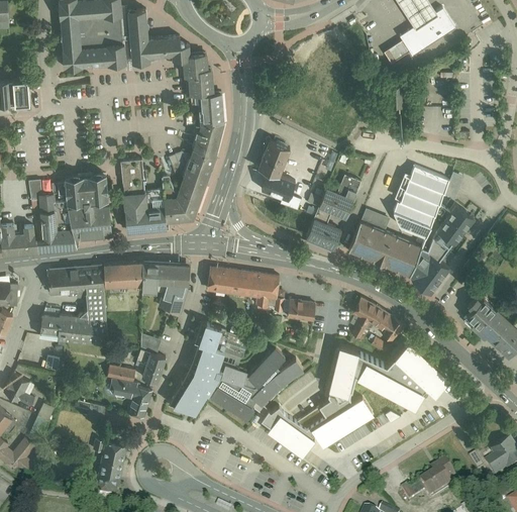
[(120,0),(57,0),(63,72),(125,68),(121,7),(120,0)]
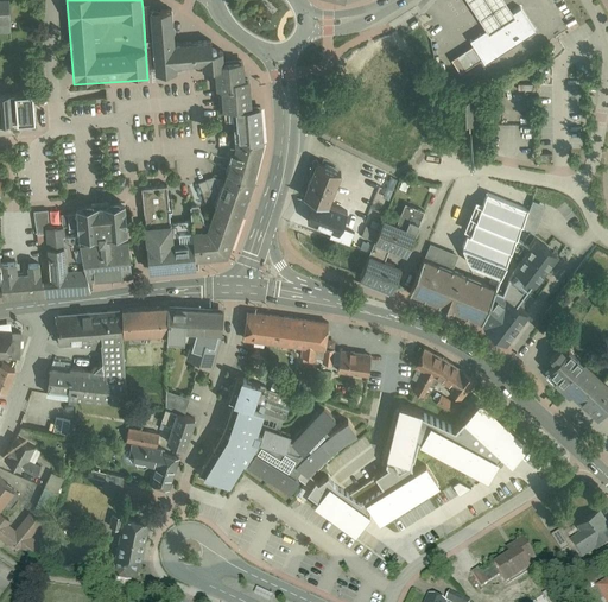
[(466,0),(487,32),(513,17),(501,0),(466,0)]
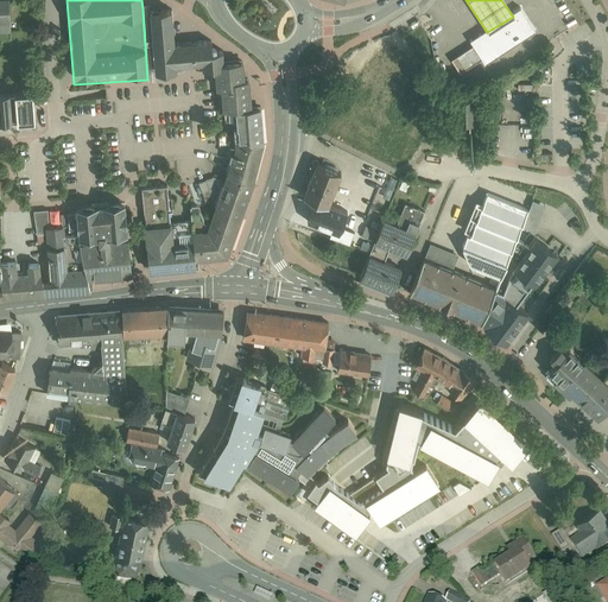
[(8,6),(0,6),(0,36),(10,37),(8,6)]
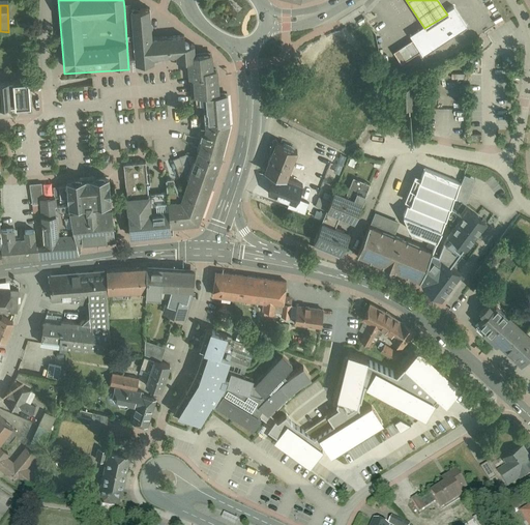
[(131,6),(124,7),(128,69),(129,74),(136,73),(136,68),(131,10),(131,6)]
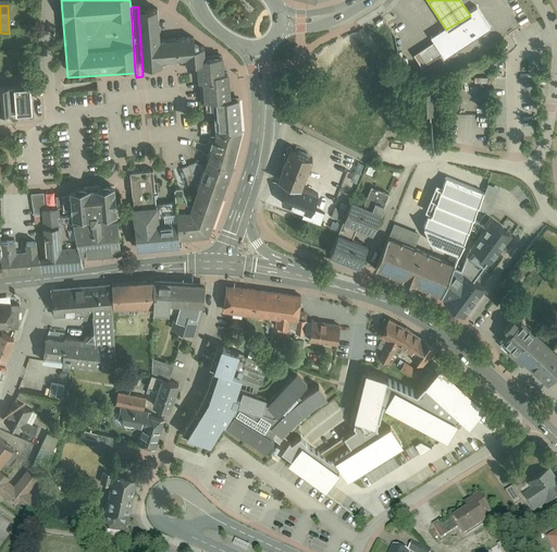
[(138,11),(143,72),(162,70),(162,69),(169,65),(169,63),(177,62),(177,64),(185,66),(196,65),(205,64),(203,59),(203,45),(194,38),(160,40),(160,39),(158,10),(143,10),(138,11)]
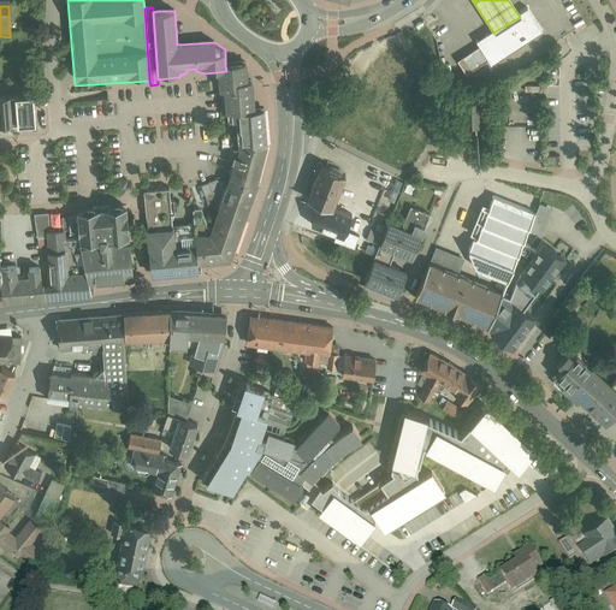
[(543,36),(527,12),(520,17),(493,33),(475,43),(480,51),(489,64),(491,69),(543,36)]
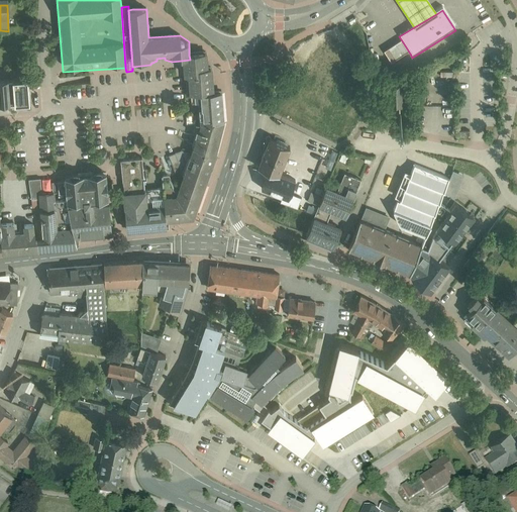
[(319,85),(344,57),(328,42),(303,72),(319,85)]
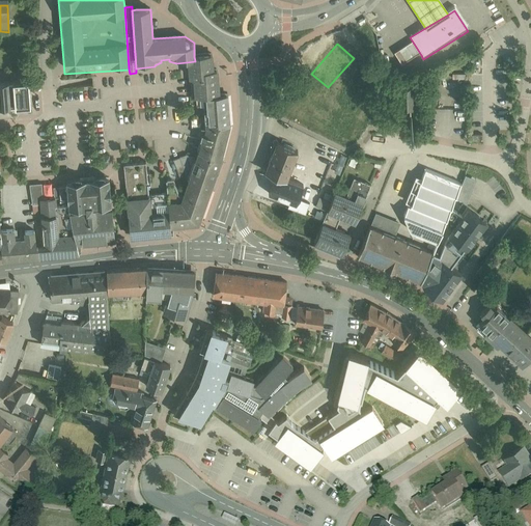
[(421,55),(414,44),(395,55),(402,66),(421,55)]
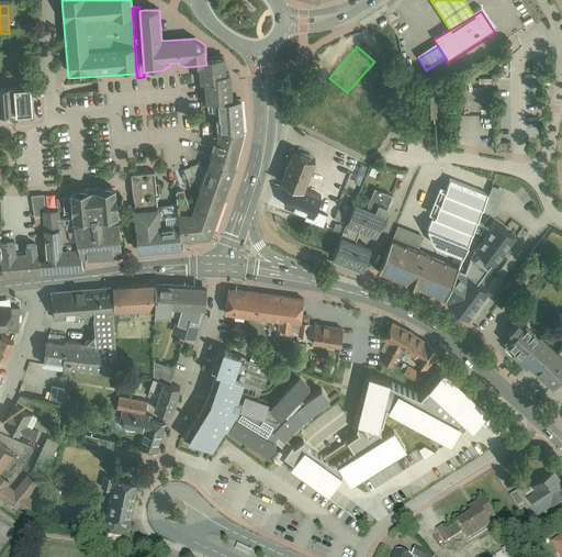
[(206,65),(198,66),(199,85),(202,85),(202,87),(203,103),(214,103),(232,102),(232,86),(231,75),(225,75),(225,58),(205,59),(206,65)]
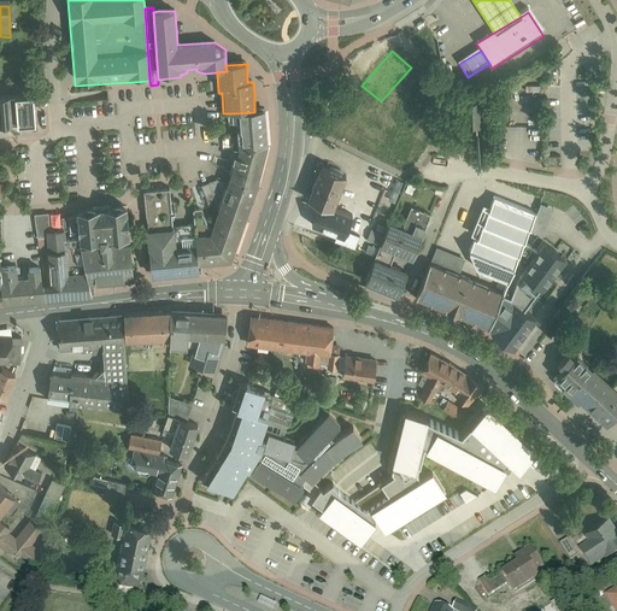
[(0,100),(0,130),(37,128),(35,99),(0,100)]
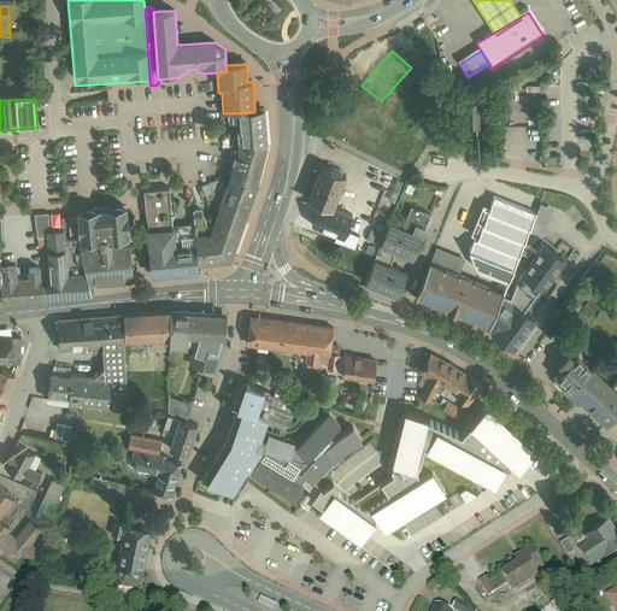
[(265,111),(254,112),(235,113),(238,144),(238,148),(266,147),(266,129),(265,111)]
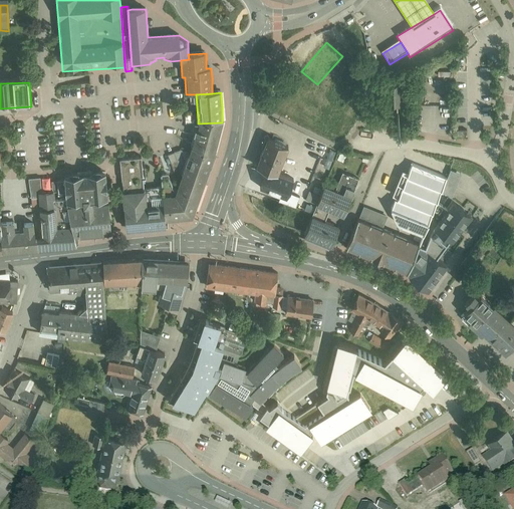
[(222,122),(198,123),(191,148),(214,156),(222,122)]
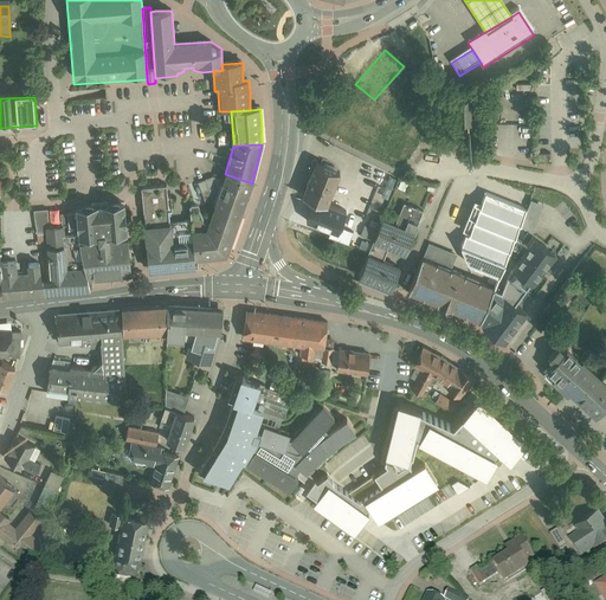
[(314,166),(298,205),(329,215),(343,176),(314,166)]
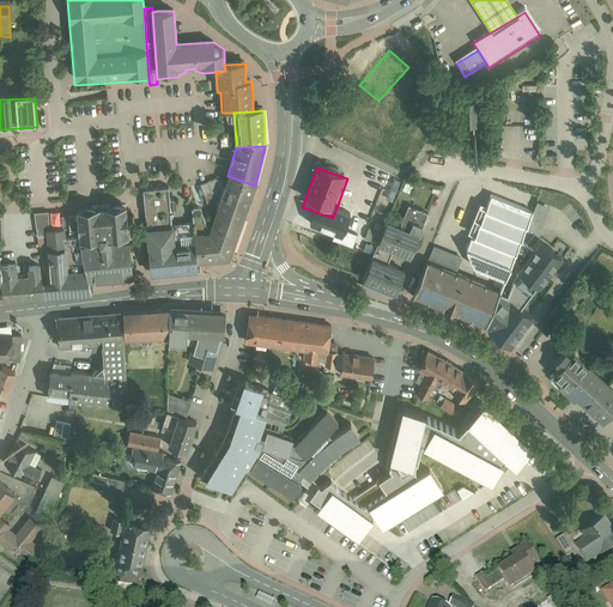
[(194,235),(198,265),(230,262),(255,186),(228,176),(210,232),(194,235)]
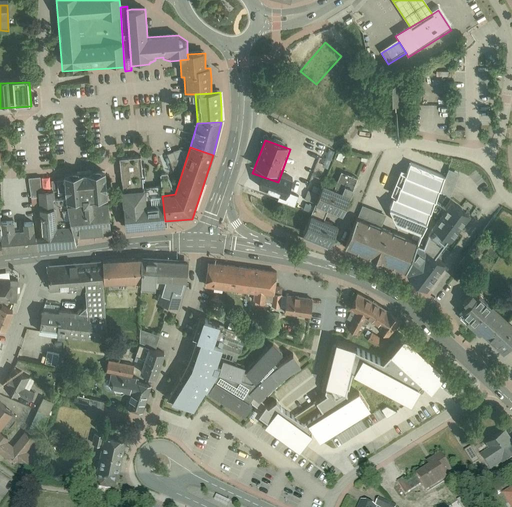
[(165,229),(165,221),(162,196),(161,189),(142,190),(140,159),(129,160),(119,161),(126,233),(135,232),(165,229)]
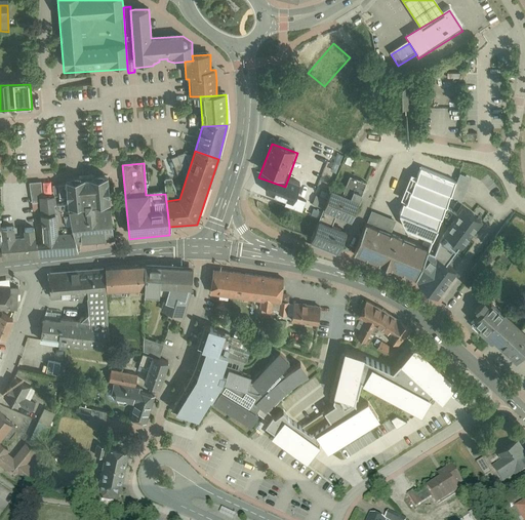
[(456,185),(421,170),(416,180),(412,177),(401,203),(405,204),(399,215),(406,233),(432,242),(456,185)]
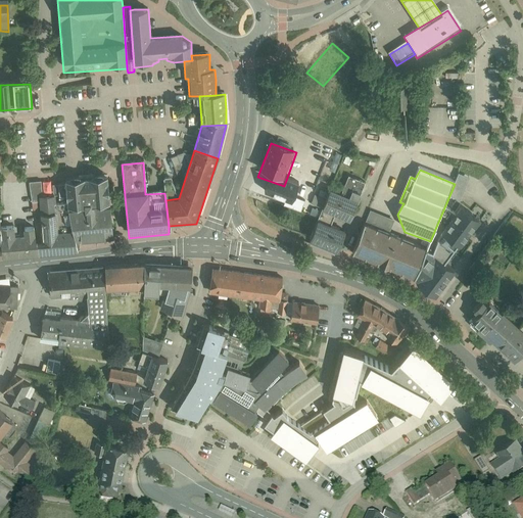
[(73,232),(76,241),(95,240),(112,238),(109,206),(104,206),(104,203),(109,202),(106,175),(85,177),(64,179),(64,185),(66,204),(73,232)]
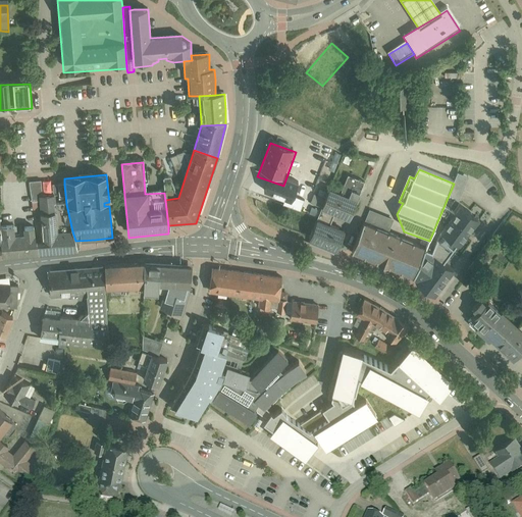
[(283,186),(257,176),(250,196),(284,208),(283,211),(301,217),(305,206),(295,203),(299,192),(283,186)]
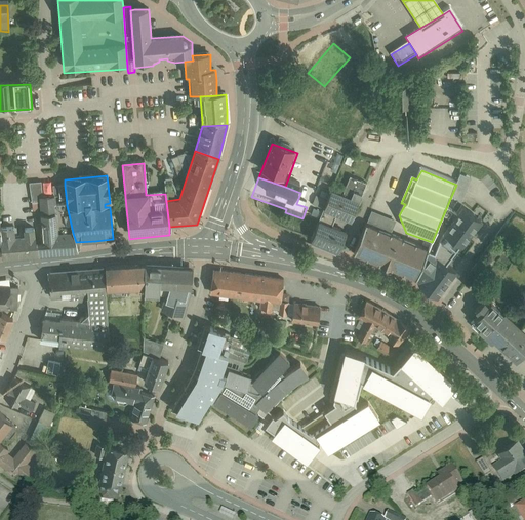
[(472,183),(460,177),(451,200),(462,204),(472,183)]
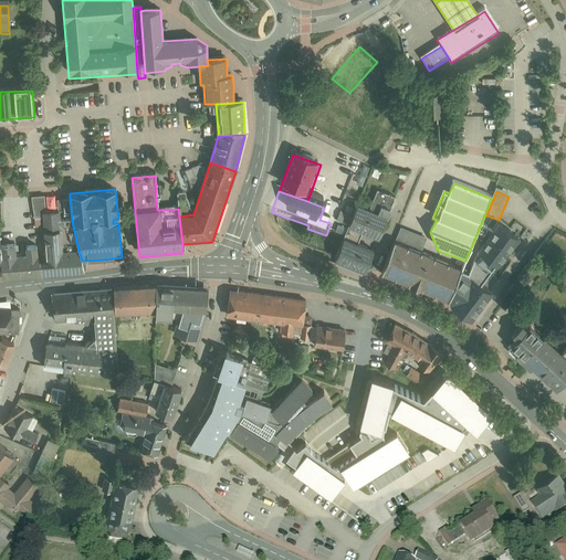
[(182,193),(177,194),(178,209),(179,217),(194,214),(182,193)]
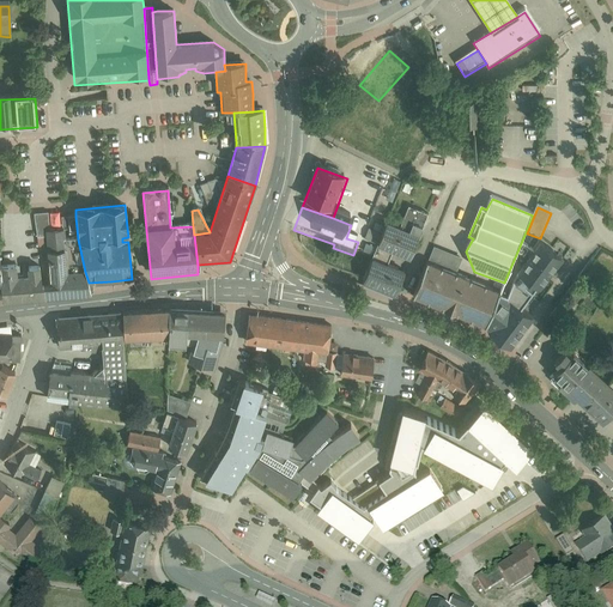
[(387,224),(372,260),(389,267),(393,255),(411,262),(428,218),(408,210),(401,229),(387,224)]
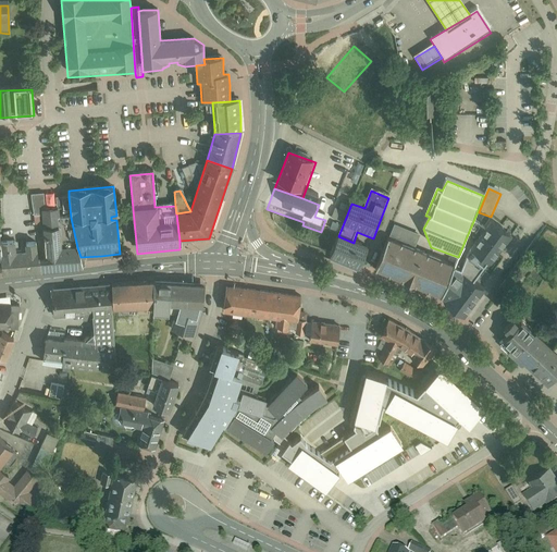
[(41,212),(44,212),(44,196),(31,197),(31,198),(34,219),(41,218),(41,212)]
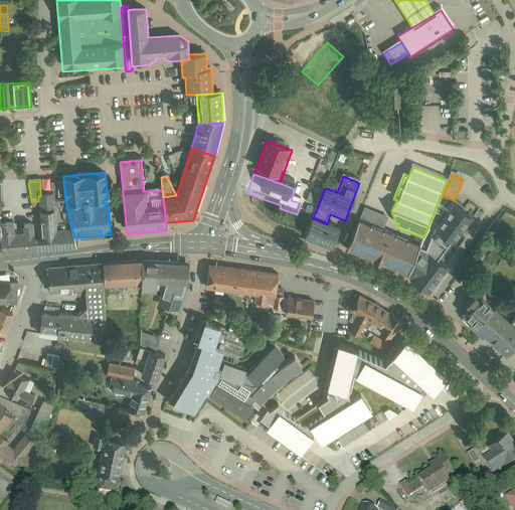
[(65,201),(63,182),(56,182),(56,184),(51,184),(51,195),(55,195),(55,202),(65,201)]
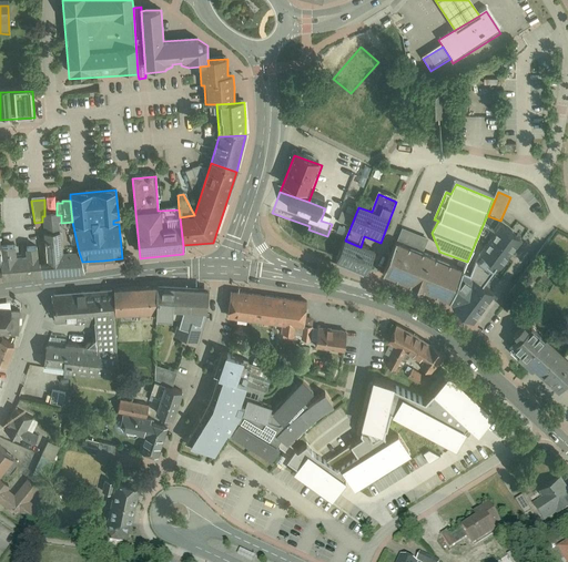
[(42,279),(84,276),(82,262),(79,252),(62,253),(61,223),(61,215),(57,215),(44,216),(42,216),(42,222),(43,234),(43,244),(44,255),(41,255),(42,279)]
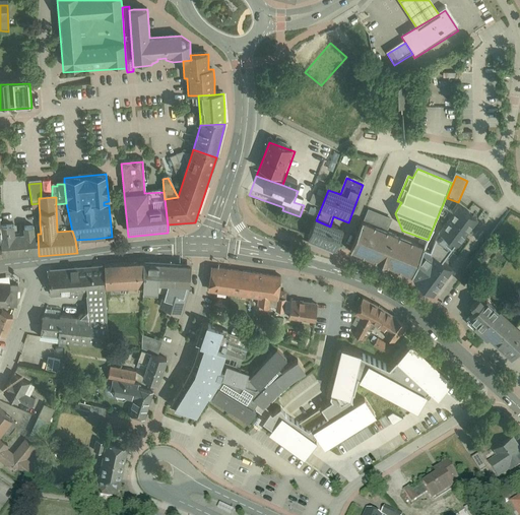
[(426,250),(412,280),(432,295),(452,269),(447,264),(460,248),(479,221),(455,203),(447,200),(426,250)]
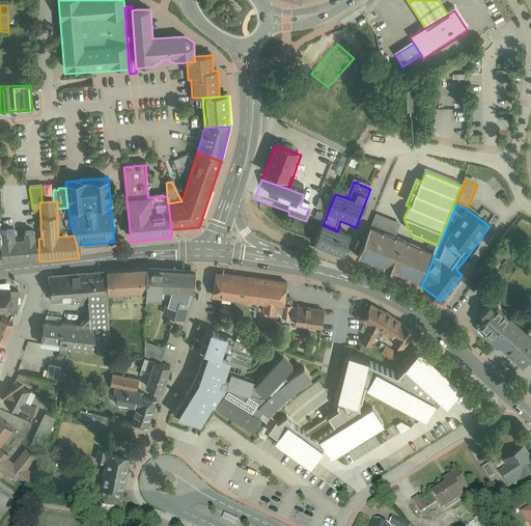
[(67,208),(57,209),(58,237),(74,236),(67,208)]
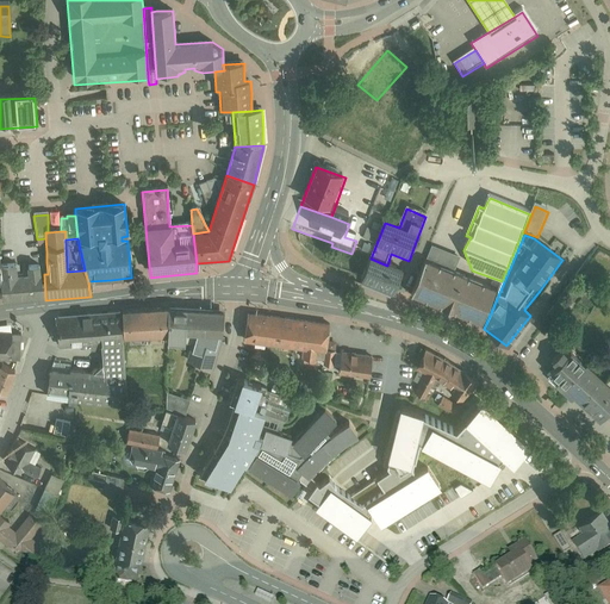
[(371,259),(361,285),(394,297),(403,272),(387,266),(371,259)]
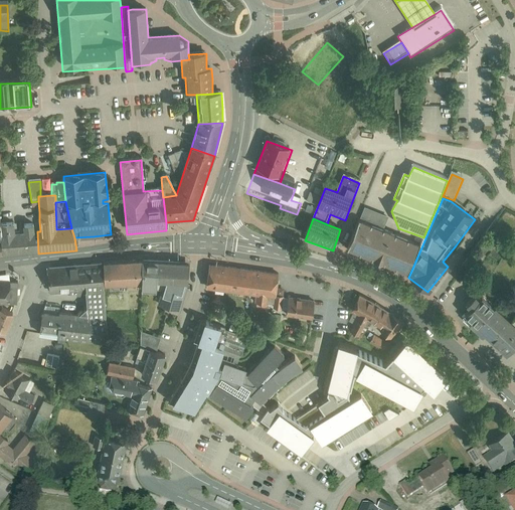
[(0,222),(0,233),(1,256),(20,255),(38,253),(37,231),(34,231),(33,224),(22,225),(22,231),(19,231),(15,231),(15,222),(4,223),(0,222)]
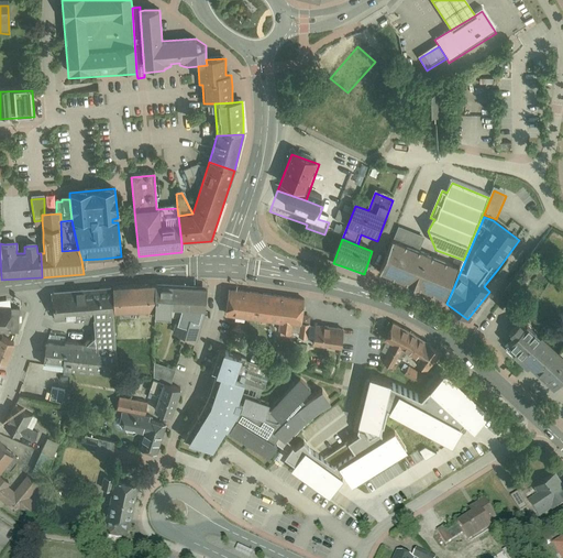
[(394,243),(379,275),(414,288),(430,297),(445,304),(460,270),(394,243)]
